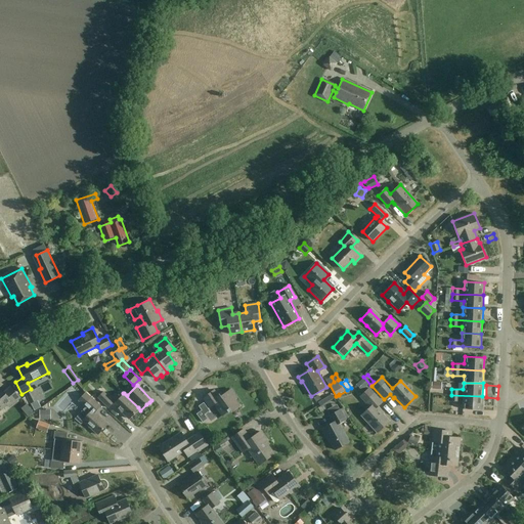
[(0,387),(0,409),(6,405),(8,407),(18,398),(10,388),(4,393),(0,387)]
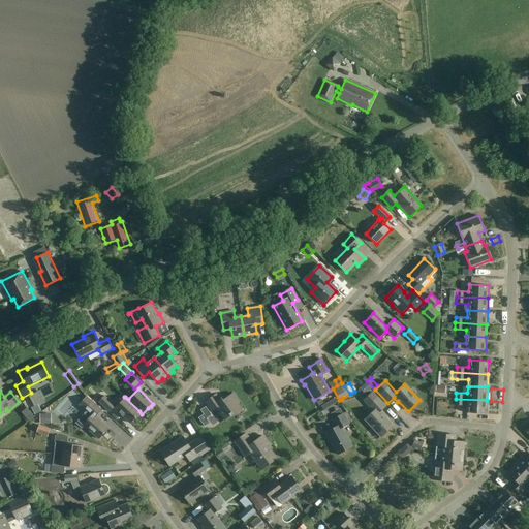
[(216,394),(205,402),(211,411),(216,408),(223,419),(231,413),(234,415),(242,410),(237,403),(239,402),(232,393),(224,399),(222,397),(219,399),(216,394)]
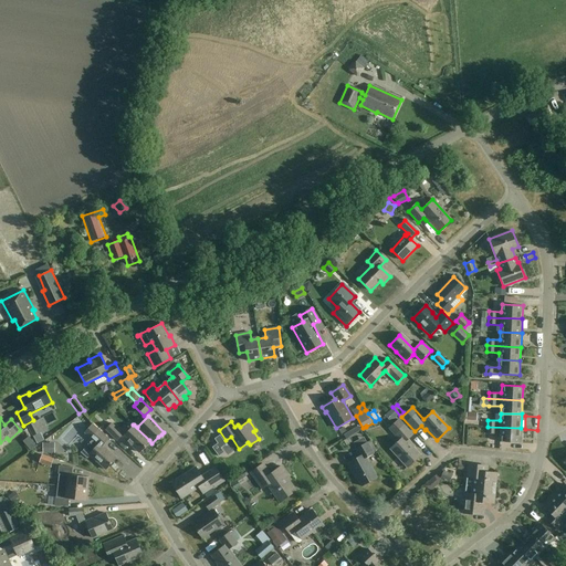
[(412,435),(402,425),(398,420),(389,428),(399,440),(389,449),(406,468),(419,456),(406,440),(412,435)]
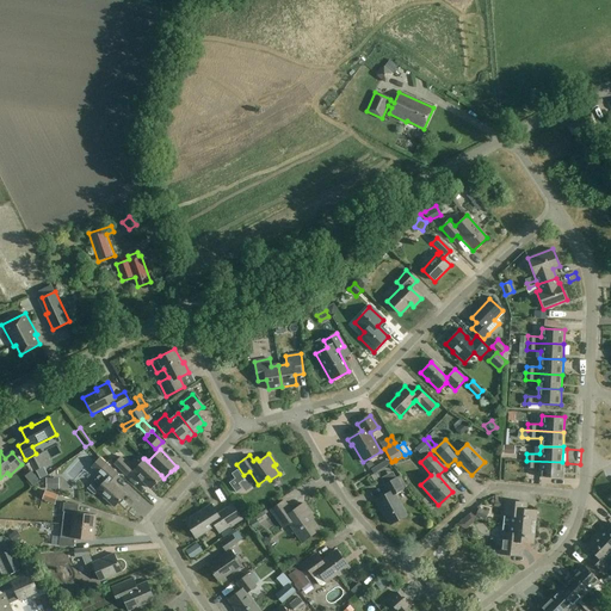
[(44,467),(38,455),(30,460),(36,470),(44,467)]
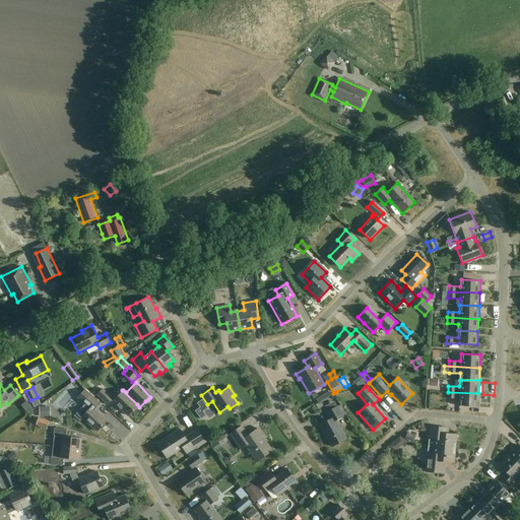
[(80,421),(82,418),(96,432),(107,421),(93,409),(100,403),(84,390),(77,397),(85,404),(75,416),(80,421)]
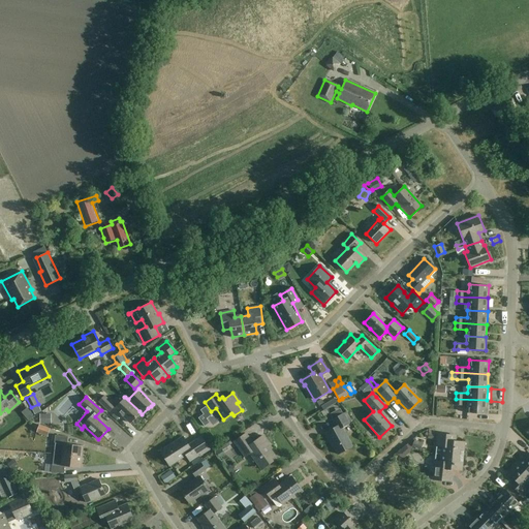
[(104,397),(99,403),(109,411),(114,405),(104,397)]
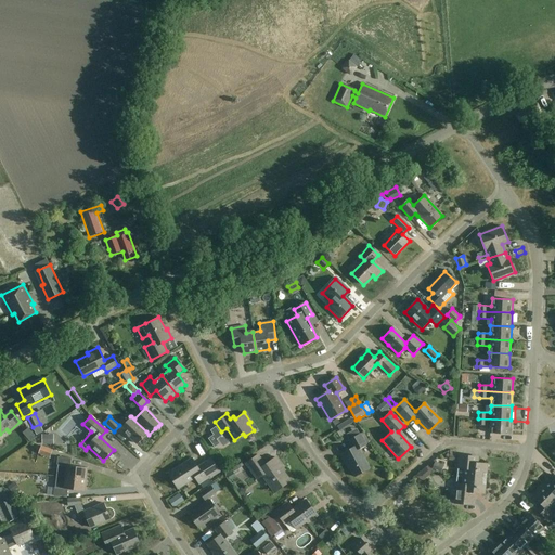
[(146,431),(130,416),(120,427),(136,443),(146,431)]
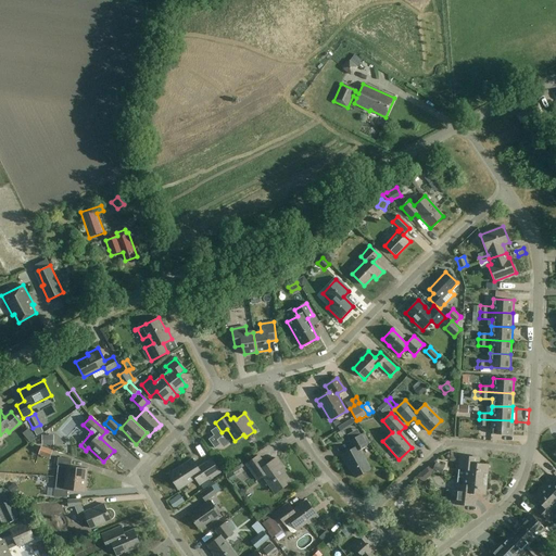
[(339,431),(355,422),(353,418),(341,425),(339,419),(333,422),(339,431)]
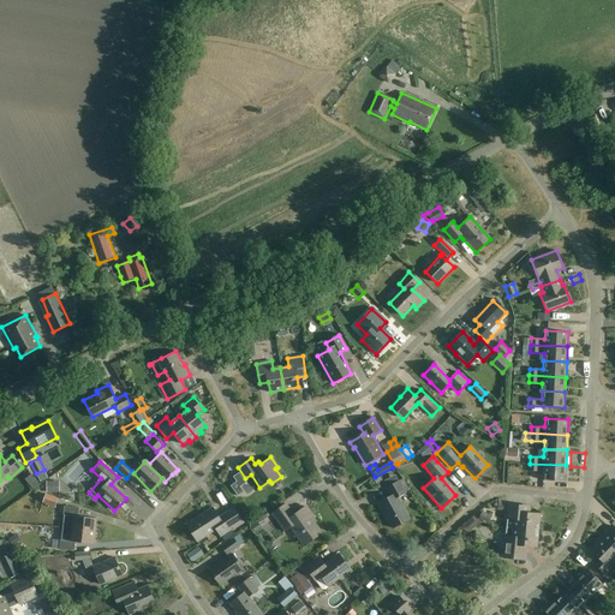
[(508,464),(507,475),(523,476),(524,465),(508,464)]
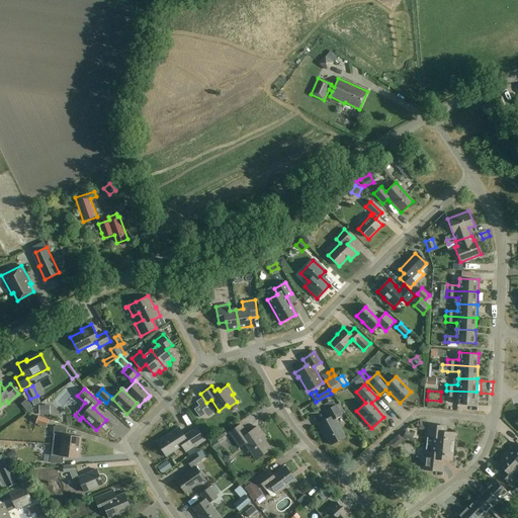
[(477,392),(446,391),(446,396),(457,397),(456,404),(477,405),(477,392)]
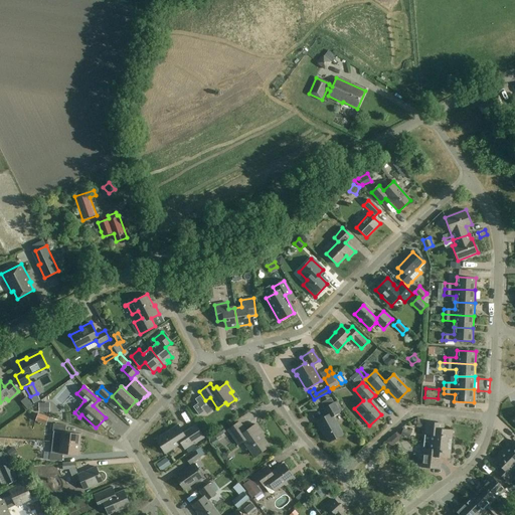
[(193,406),(196,410),(206,404),(200,395),(195,399),(198,403),(193,406)]
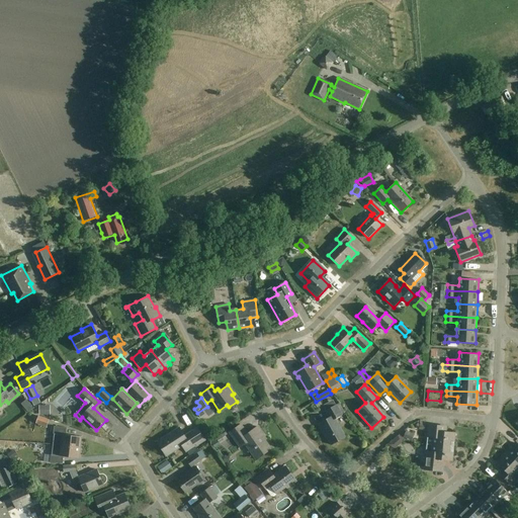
[(335,404),(325,410),(329,418),(325,420),(318,424),(322,433),(323,432),(330,444),(344,437),(334,418),(341,414),(335,404)]
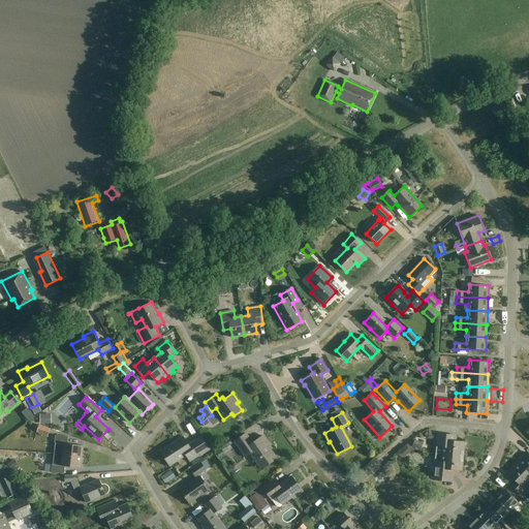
[(39,414),(40,424),(52,424),(51,413),(39,414)]
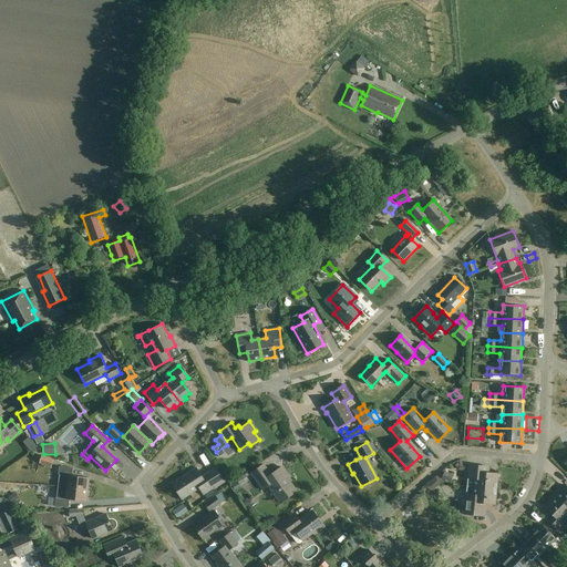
[(42,455),(39,463),(51,467),(53,459),(42,455)]
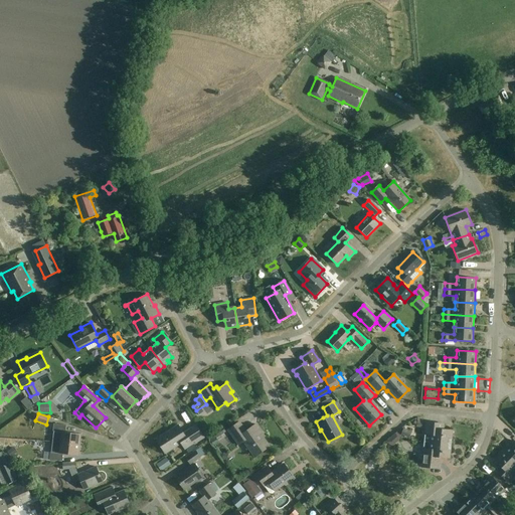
[(430,442),(451,444),(452,431),(439,428),(440,422),(425,421),(424,435),(431,436),(430,442)]
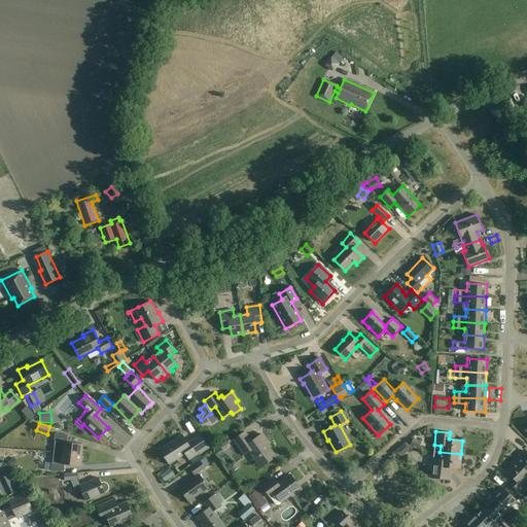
[(244,432),(233,441),(243,455),(249,451),(260,467),(274,457),(266,445),(268,444),(260,434),(251,442),(244,432)]
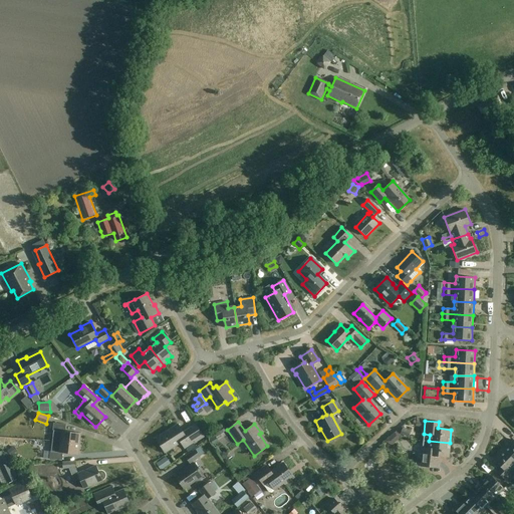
[(59,441),(79,444),(80,434),(65,432),(66,425),(53,423),(53,431),(60,432),(59,441)]
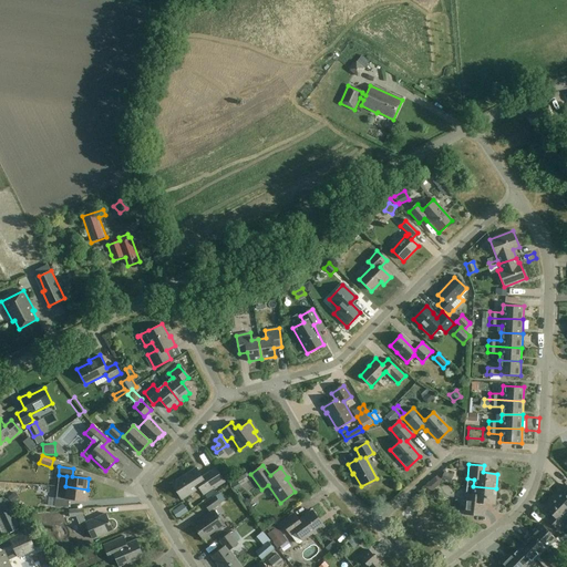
[(224,481),(215,468),(202,477),(195,467),(172,483),(182,498),(198,487),(204,494),(224,481)]
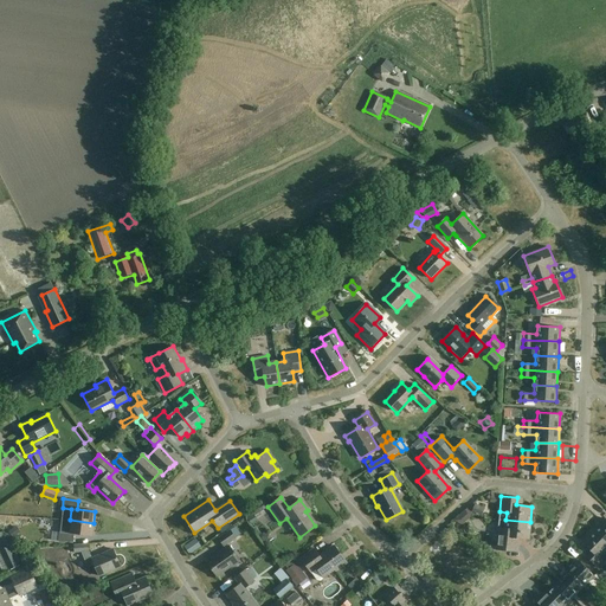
[(484,508),(475,504),(472,511),(482,515),(484,508)]
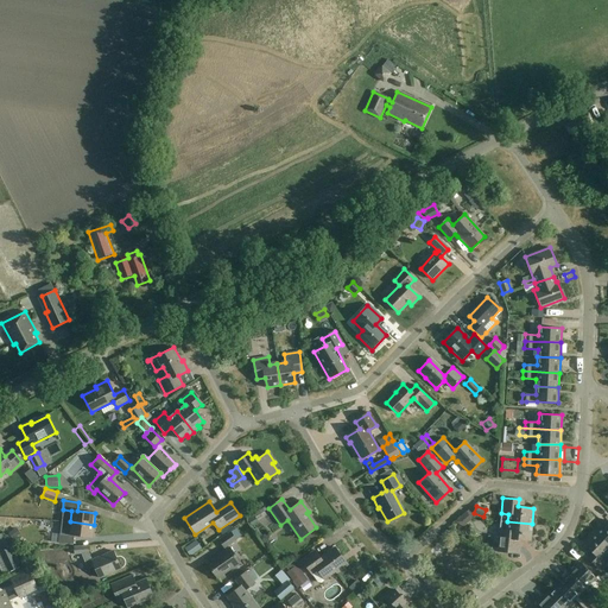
[(265,507),(246,518),(251,526),(258,521),(257,518),(265,513),(265,511),(267,510),(265,507)]
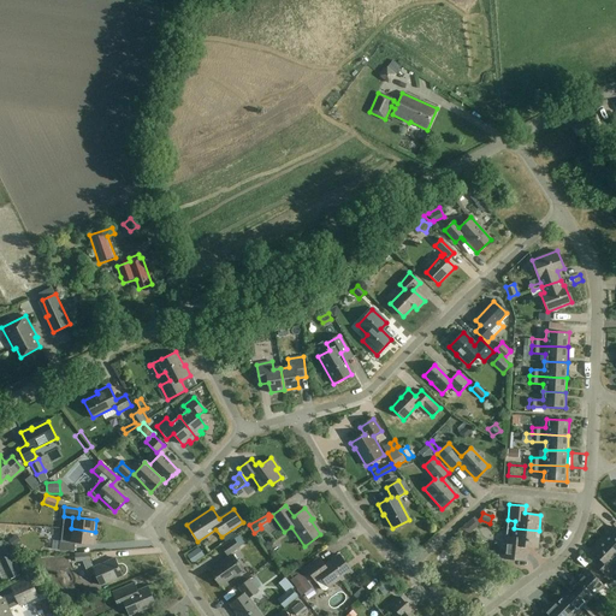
[(507,527),(504,551),(503,558),(525,561),(527,546),(537,548),(539,531),(514,528),(507,527)]
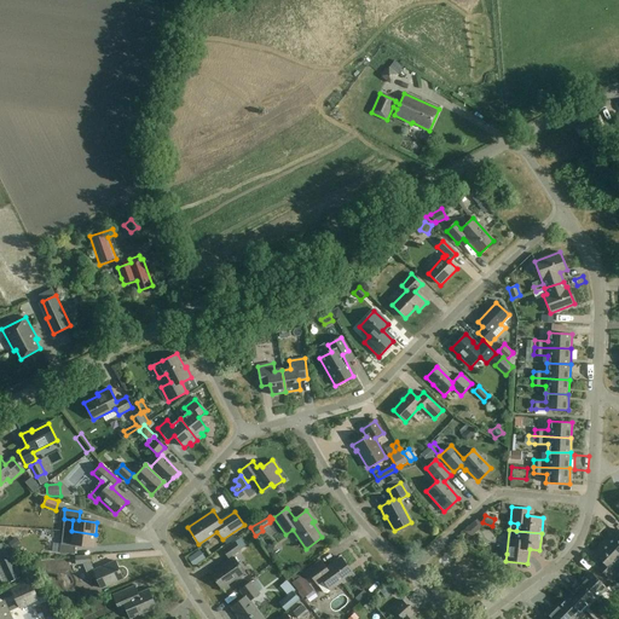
[(603,541),(618,556),(618,533),(615,530),(609,536),(608,534),(603,541)]
